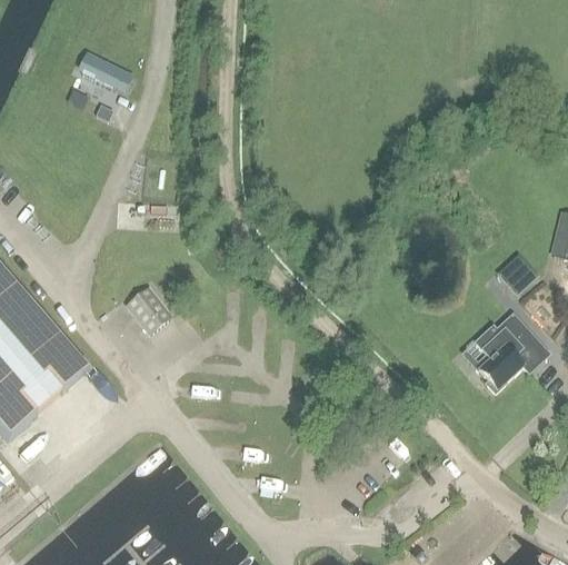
[(81,51),(75,72),(128,88),(133,68),(81,51)]
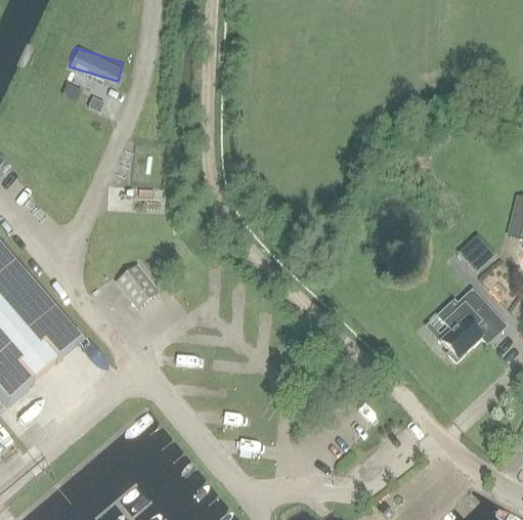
[(103,102),(93,97),(89,105),(99,111),(103,102)]
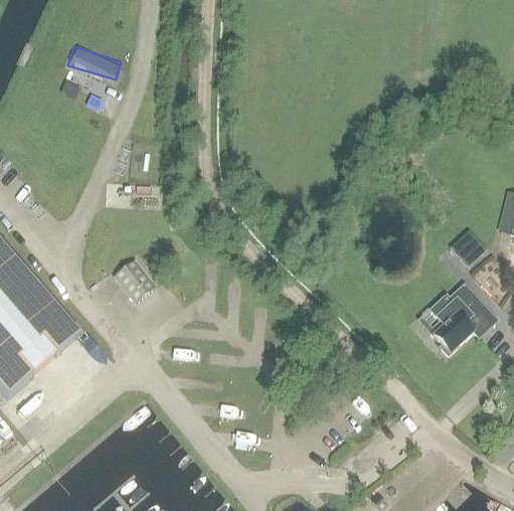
[(513,192),(507,191),(498,230),(513,234),(513,192)]
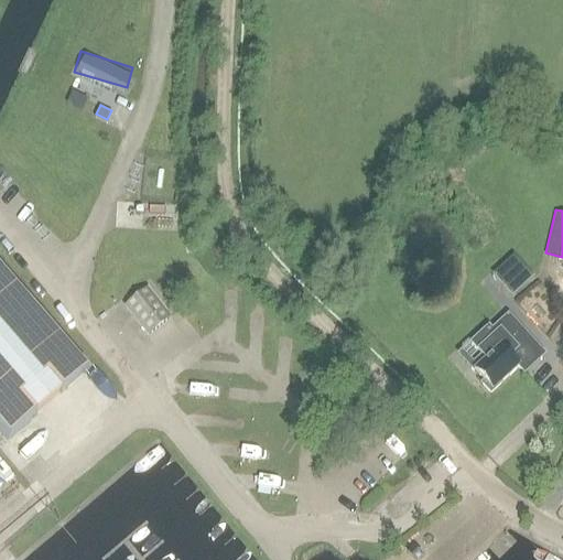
[(511,291),(533,270),(513,249),(491,269),(511,291)]
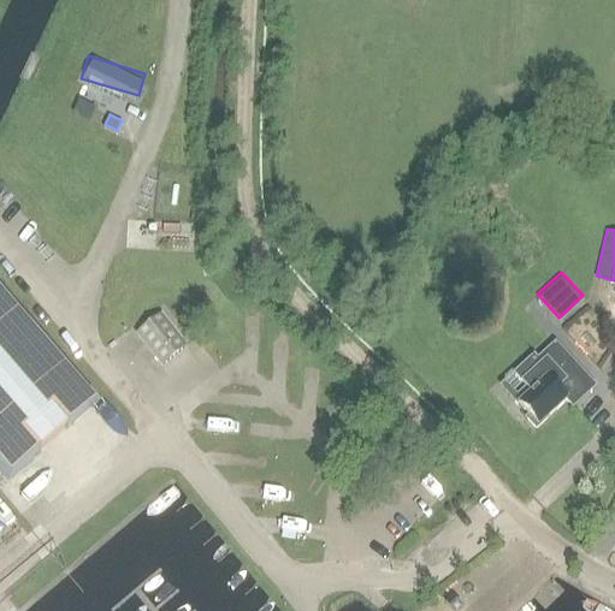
[(0,466),(9,476),(100,397),(0,282),(0,466)]
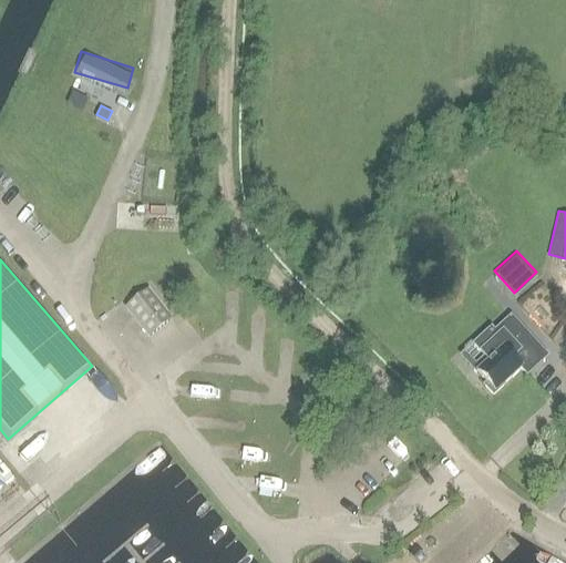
[(171,314),(147,286),(125,305),(147,333),(171,314)]
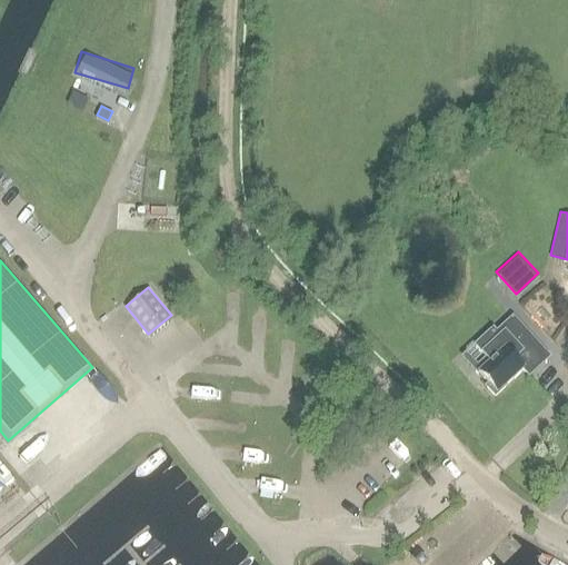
[(489,380),(487,383),(496,392),(506,382),(524,366),(529,373),(546,358),(532,344),(537,339),(514,314),(497,329),(494,325),(476,342),(488,354),(475,365),(482,374),(484,373),(489,380)]
